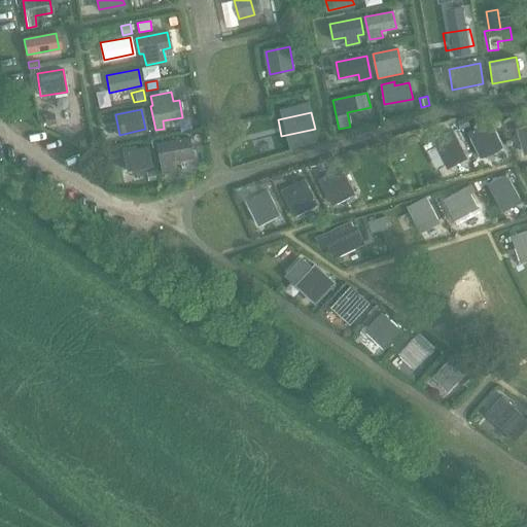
[(54,113),(44,115),(46,126),(56,124),(54,113)]
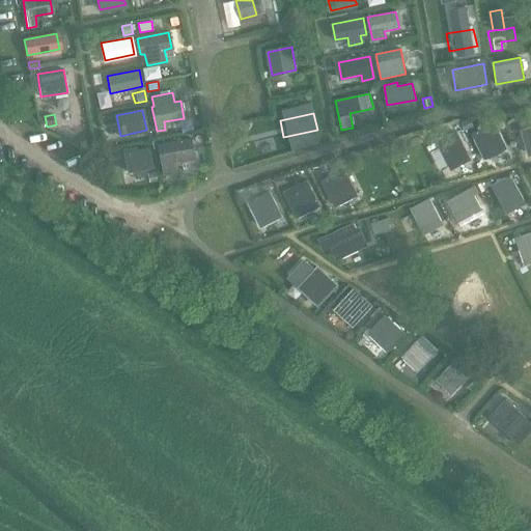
[(469,119),(460,123),(465,131),(473,128),(469,119)]
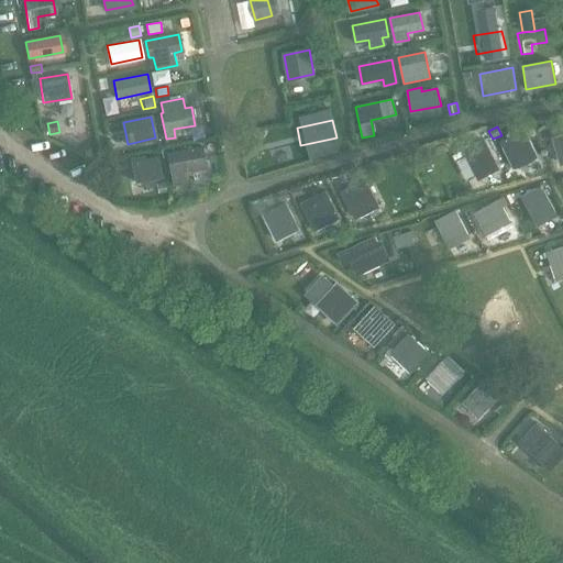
[(512,167),(517,165),(537,155),(525,130),(500,142),(512,167)]
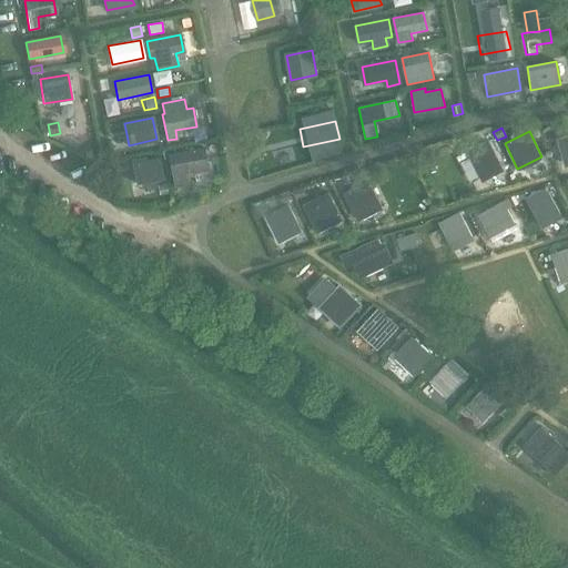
[(262,159),(291,152),(286,132),(257,139),(262,159)]
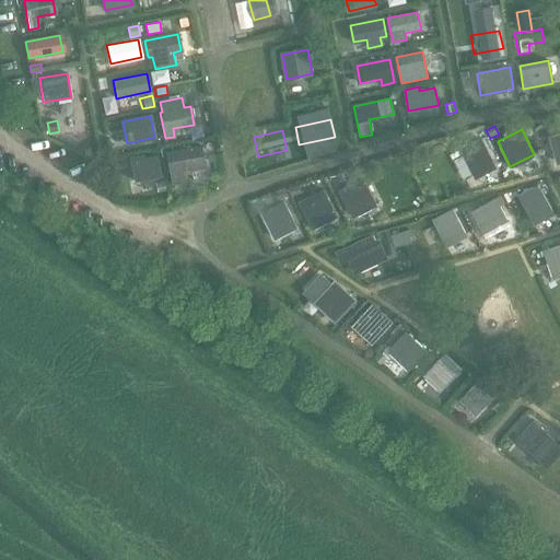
[(475,176),(494,165),(481,139),(461,150),(475,176)]
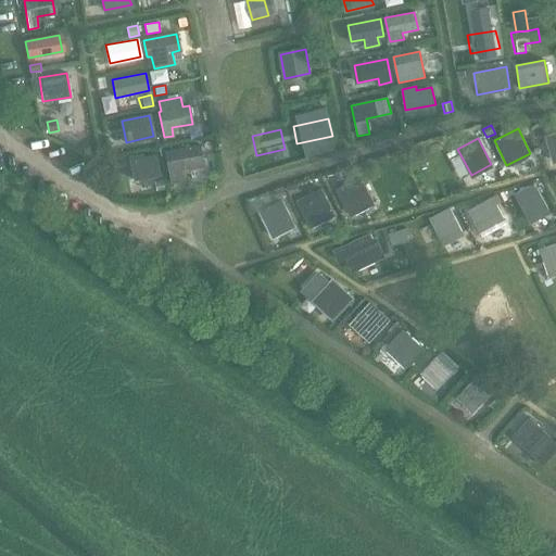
[(182,168),(201,165),(198,144),(165,150),(171,182),(185,180),(182,168)]
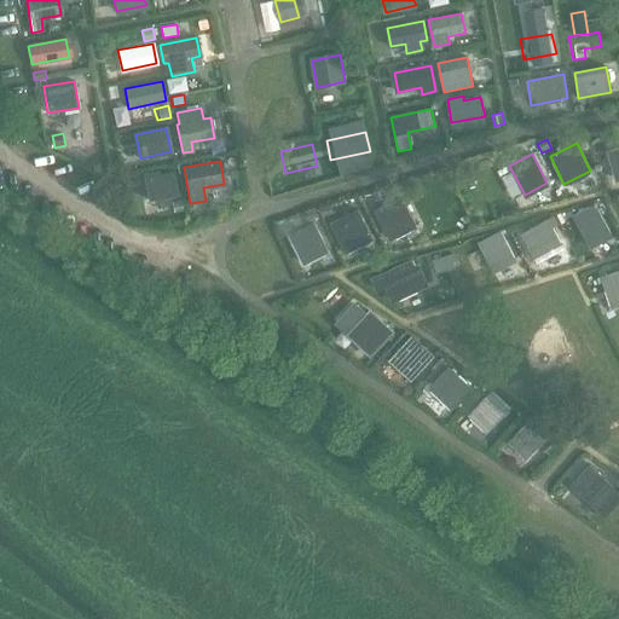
[(172,173),(158,177),(157,171),(142,174),(148,200),(177,194),(172,173)]
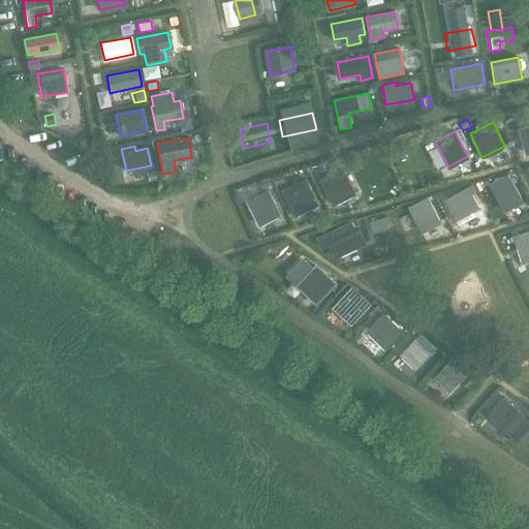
[(355,191),(345,170),(321,182),(332,203),(355,191)]
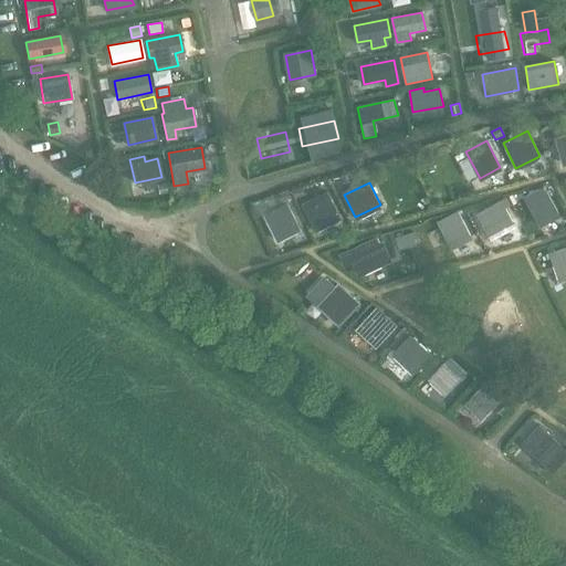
[(166,184),(158,186),(159,195),(168,194),(166,184)]
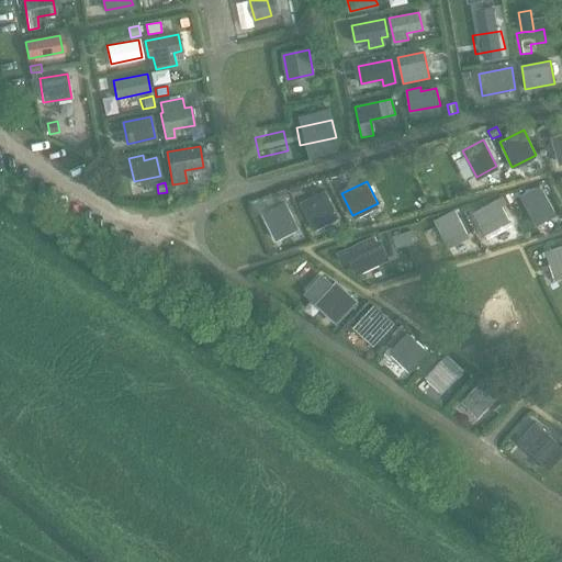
[(301,186),(290,188),(292,197),(303,193),(301,186)]
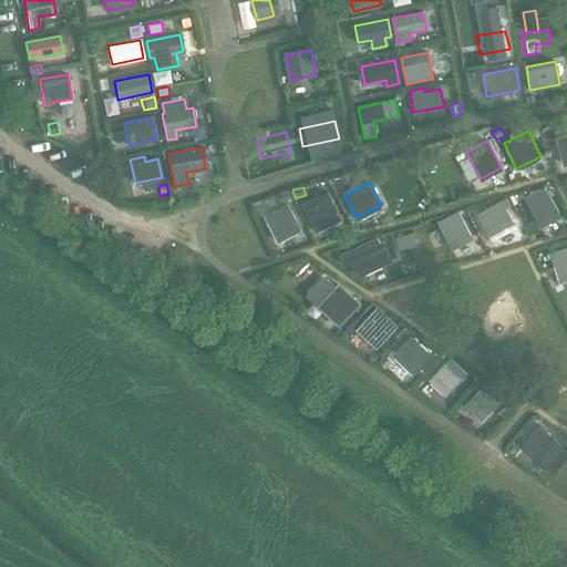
[(559,215),(545,188),(525,198),(539,226),(559,215)]
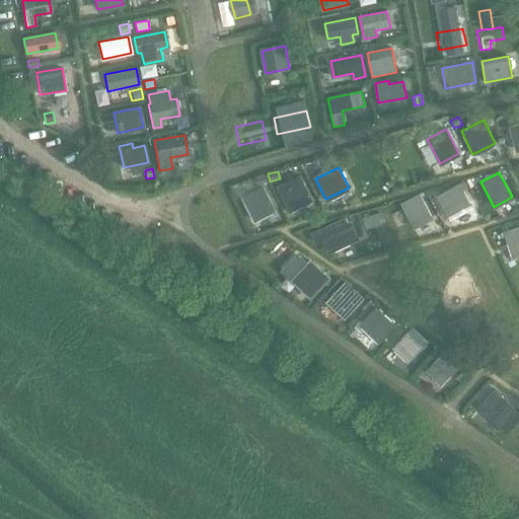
[(265,175),(256,177),(258,184),(267,182),(265,175)]
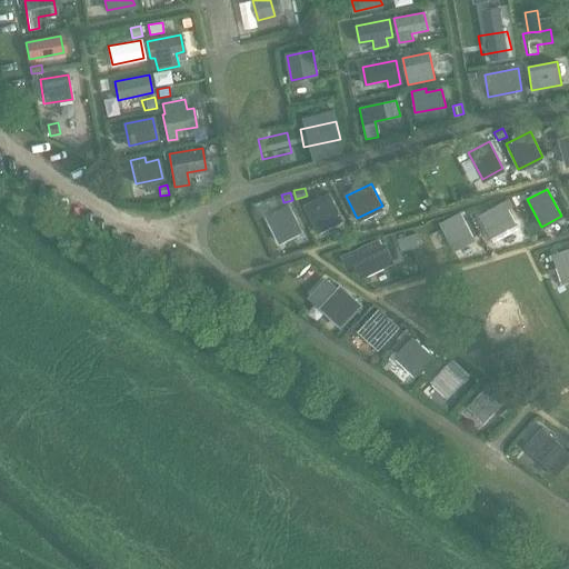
[(341,218),(330,193),(305,207),(316,230),(341,218)]
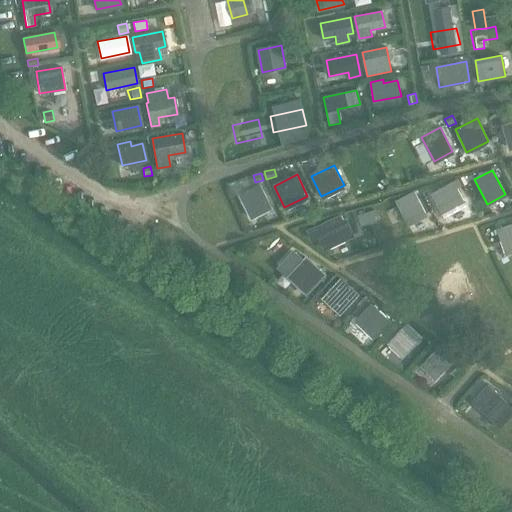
[(458,180),(432,194),(440,210),(442,214),(464,203),(461,198),(456,185),(460,183),(458,180)]
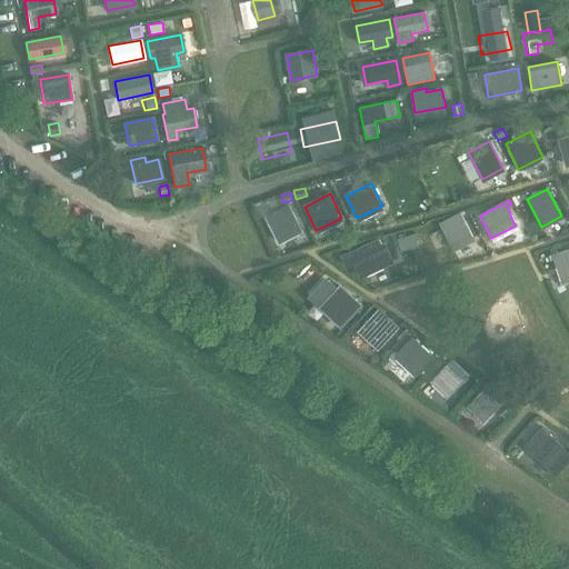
[(301,230),(289,206),(266,218),(278,242),(301,230)]
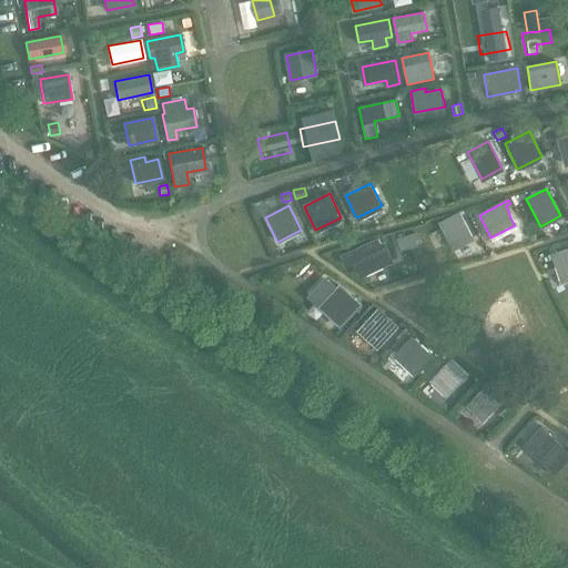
[(459,213),(452,217),(439,224),(450,249),(473,237),(459,213)]
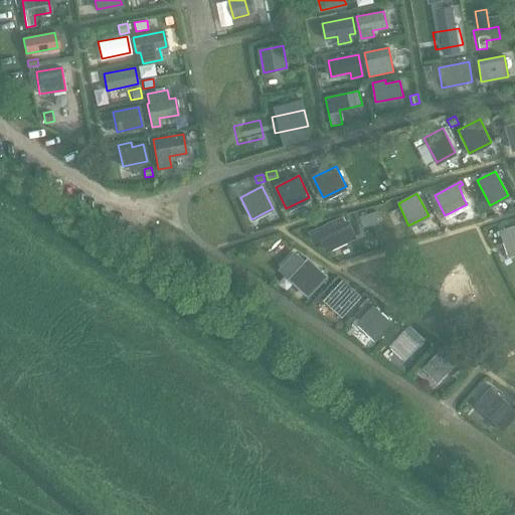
[(376,211),(368,214),(371,225),(380,223),(376,211)]
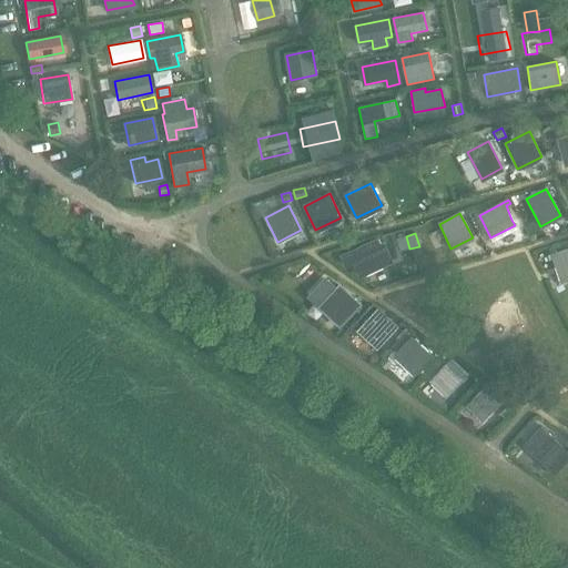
[(406,236),(397,239),(401,252),(409,249),(406,236)]
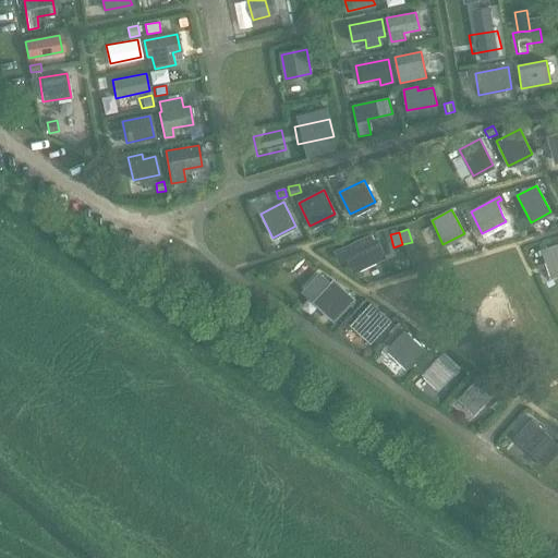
[(381,257),(372,237),(346,249),(355,269),(381,257)]
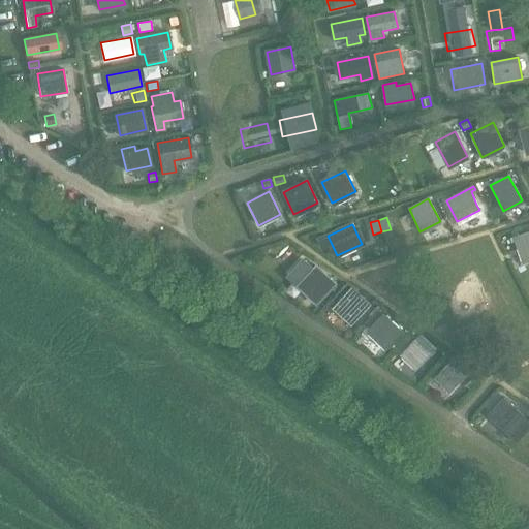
[(528,260),(528,231),(517,236),(525,262),(528,260)]
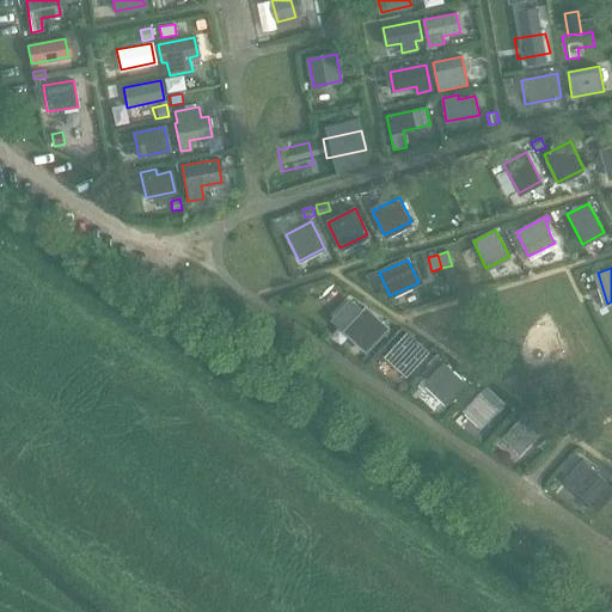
[(350,301),(329,281),(311,299),(332,319),(350,301)]
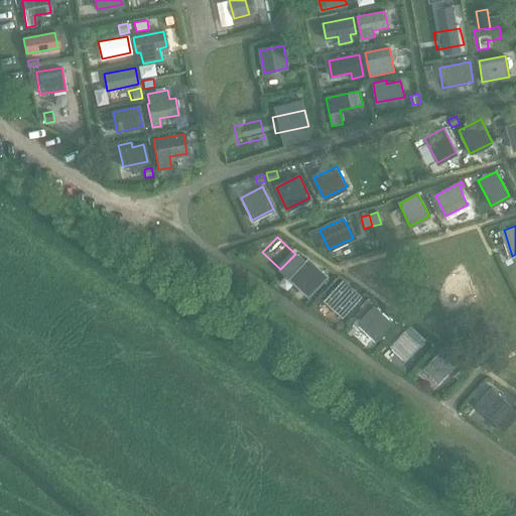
[(328,277),(308,259),(292,275),(312,293),(328,277)]
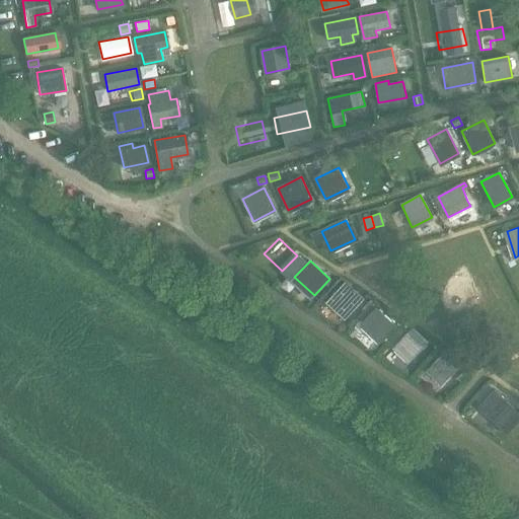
[(363,299),(345,283),(328,300),(346,317),(363,299)]
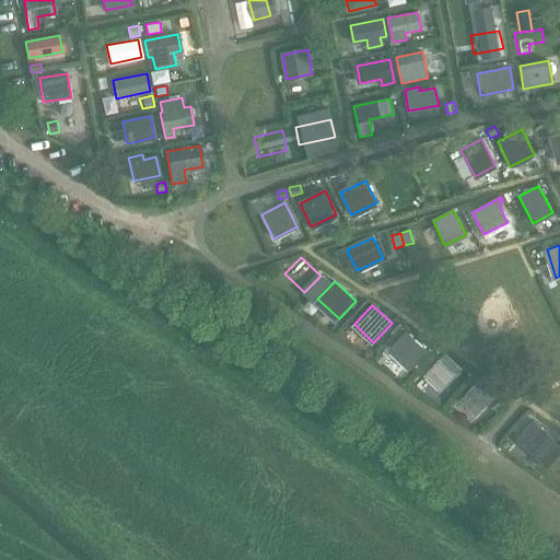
[(426,351),(406,334),(395,346),(412,364),(426,351)]
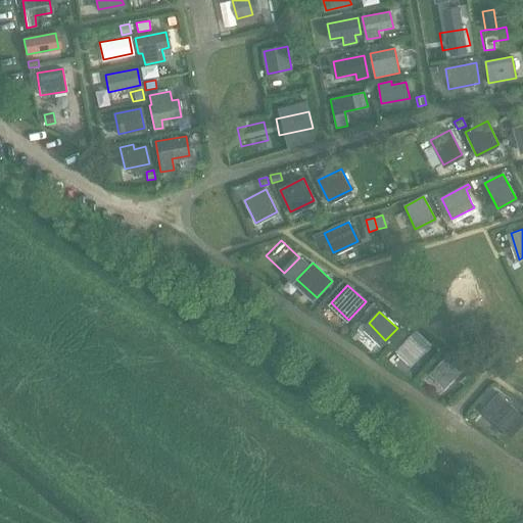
[(493,323),(482,312),(475,319),(486,330),(493,323)]
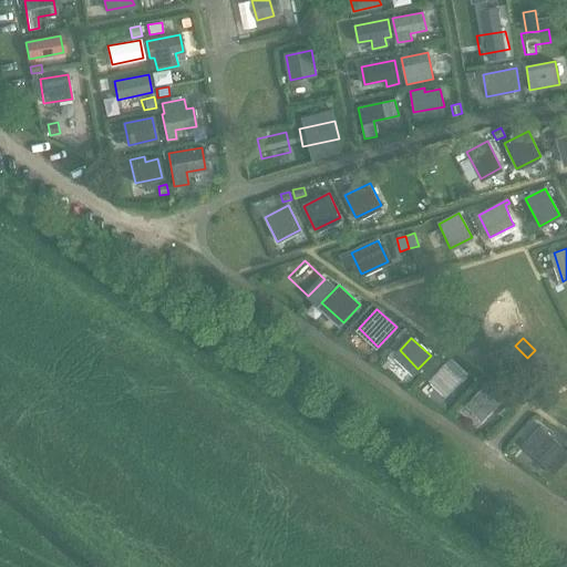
[(384,358),(379,364),(385,371),(391,364),(384,358)]
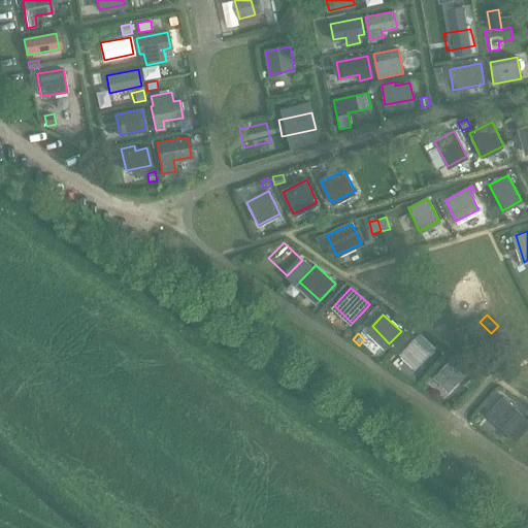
[(433,351),(419,334),(401,354),(417,368),(433,351)]
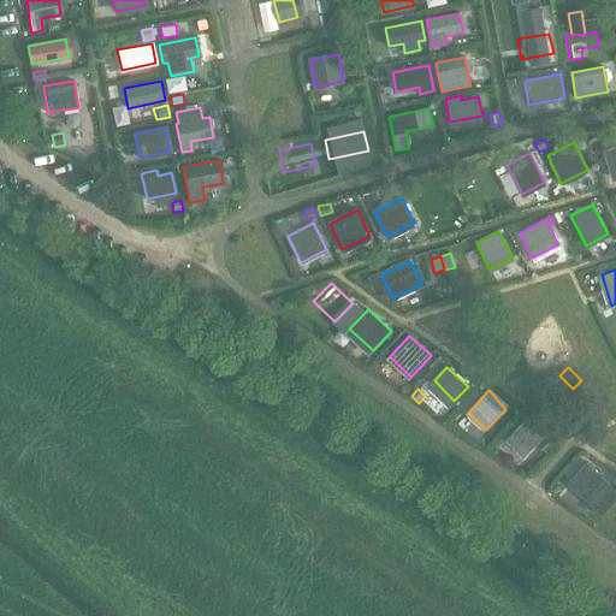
[(544,437),(531,425),(526,421),(507,439),(526,456),(544,437)]
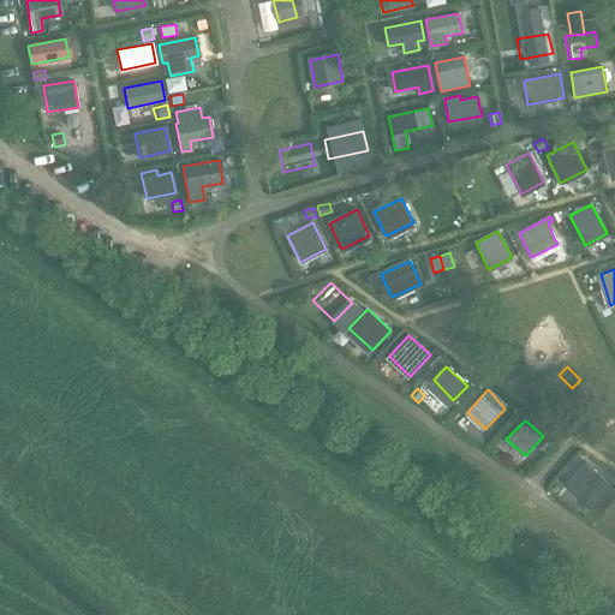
[(609,484),(586,463),(569,481),(592,502),(609,484)]
